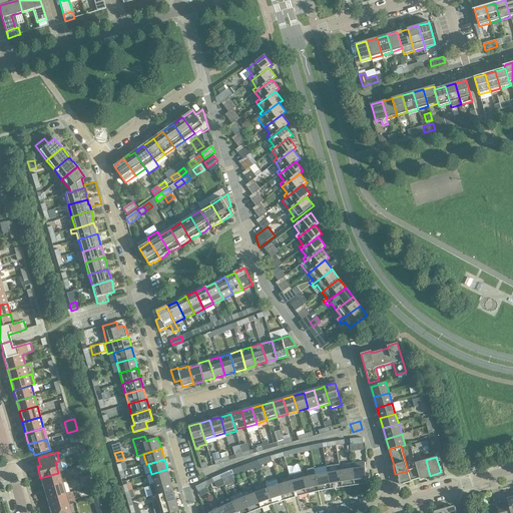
[(415,463),(417,468),(420,479),(430,476),(426,460),(415,463)]
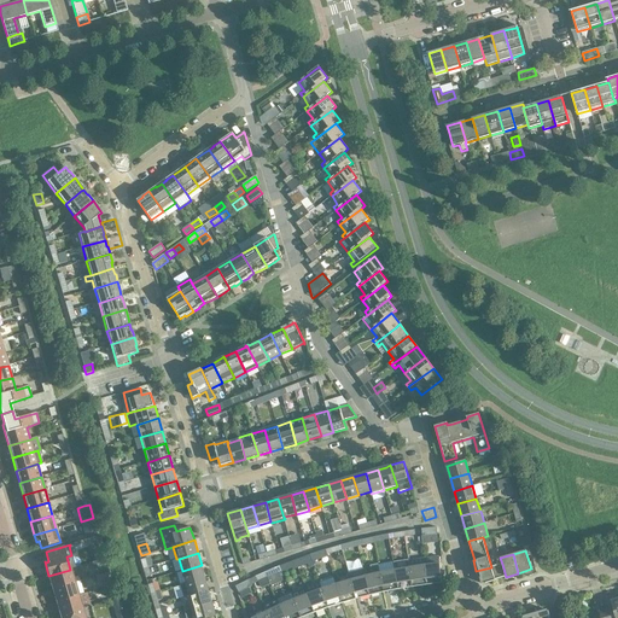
[(425,566),(427,586),(442,584),(439,557),(424,559),(425,566)]
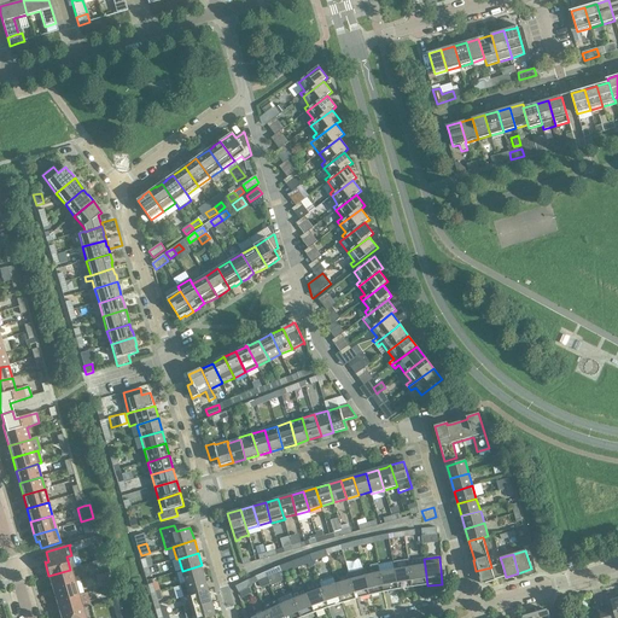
[(140,560),(144,569),(147,567),(152,566),(150,558),(140,560)]
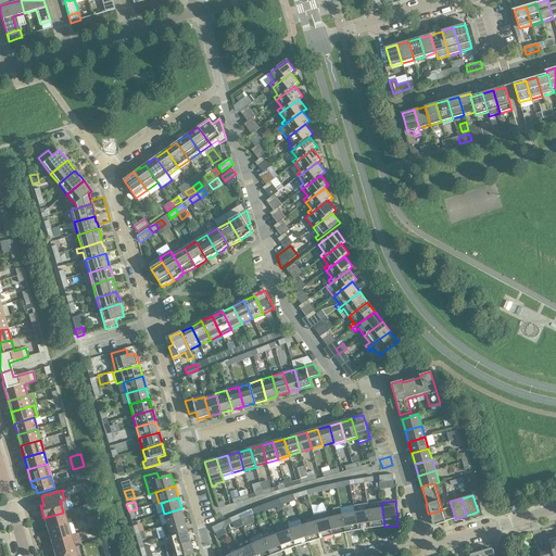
[(368,512),(371,529),(384,527),(382,509),(381,503),(367,505),(368,512)]
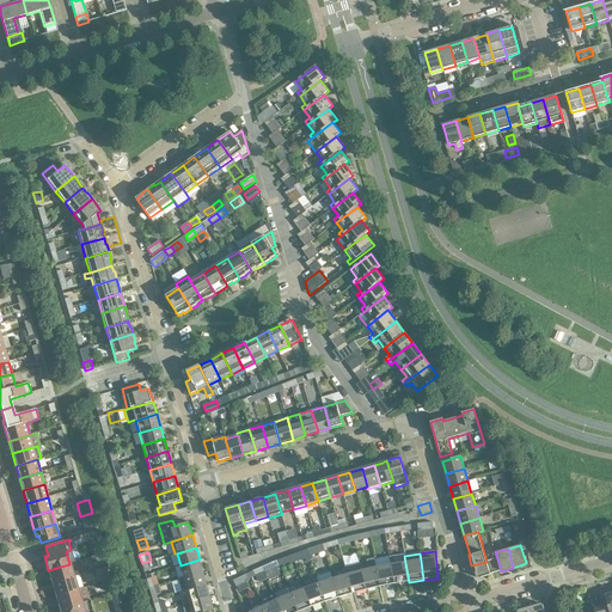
[(362,571),(366,591),(380,587),(377,568),(375,568),(374,558),(366,561),(368,570),(362,571)]
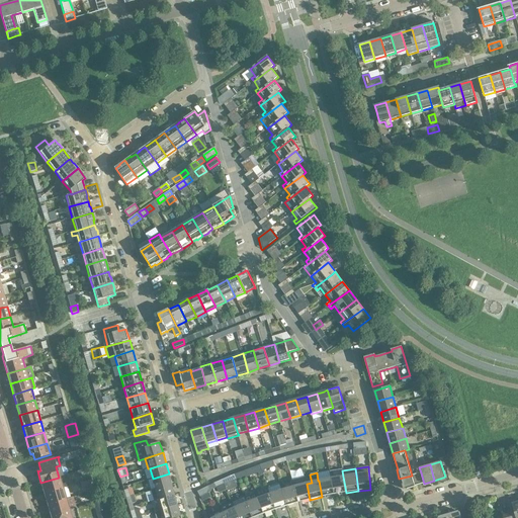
[(421,472),(412,476),(399,479),(400,483),(401,483),(403,490),(407,489),(407,490),(415,487),(415,486),(424,484),(421,472)]
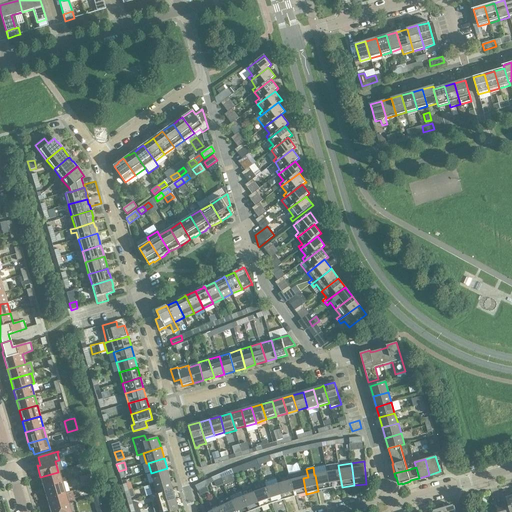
[(167,468),(151,473),(154,483),(170,479),(167,468)]
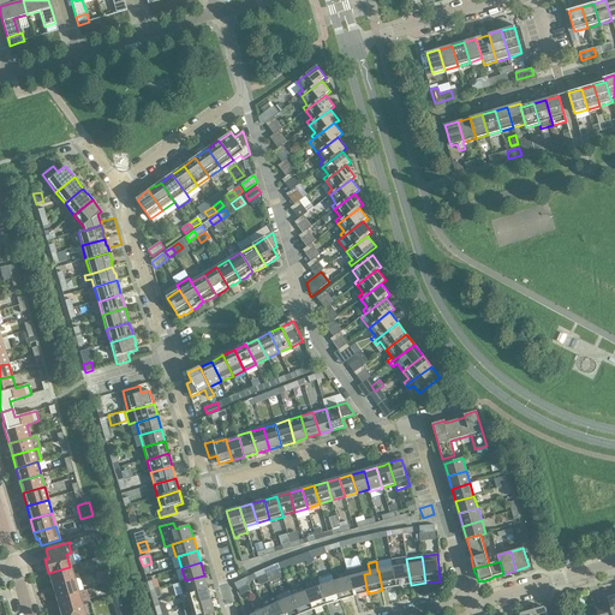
[(396,587),(411,585),(407,566),(393,568),(396,587)]
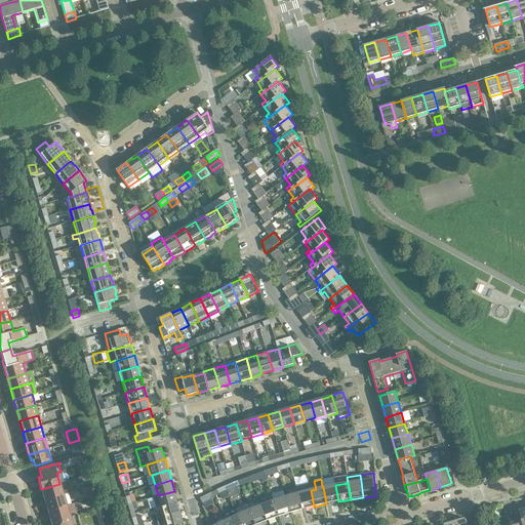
[(43,494),(45,500),(64,494),(59,484),(41,489),(43,489),(44,493),(43,494)]
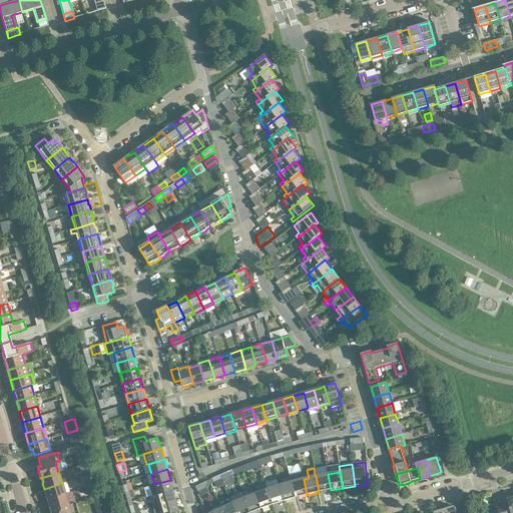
[(291,482),(296,498),(307,495),(304,479),(302,473),(290,476),(291,482)]
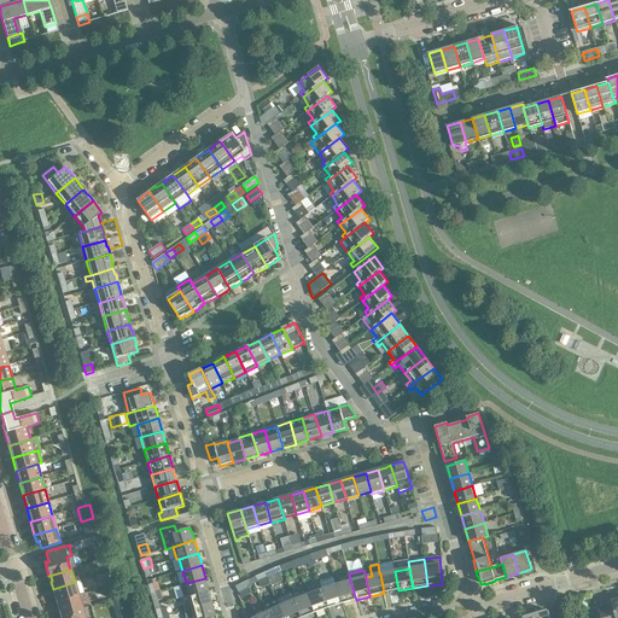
[(398,590),(395,571),(380,573),(384,593),(398,590)]
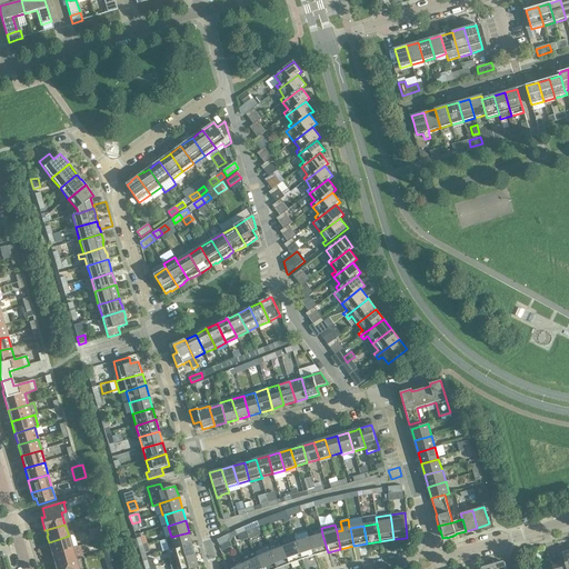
[(189,532),(171,537),(166,539),(169,550),(175,549),(192,543),(189,532)]
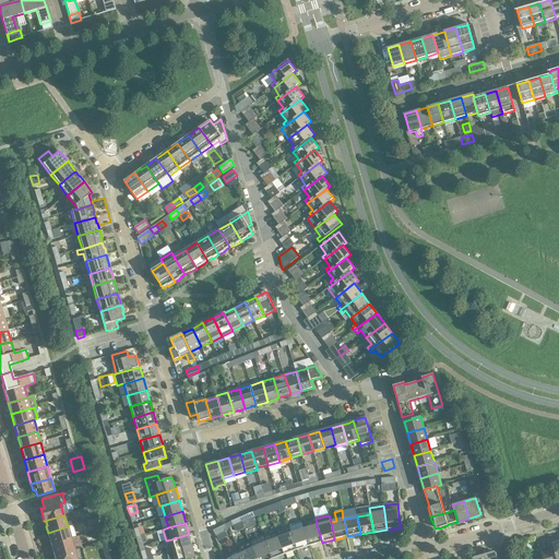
[(225,524),(224,525),(213,531),(216,536),(228,531),(225,524)]
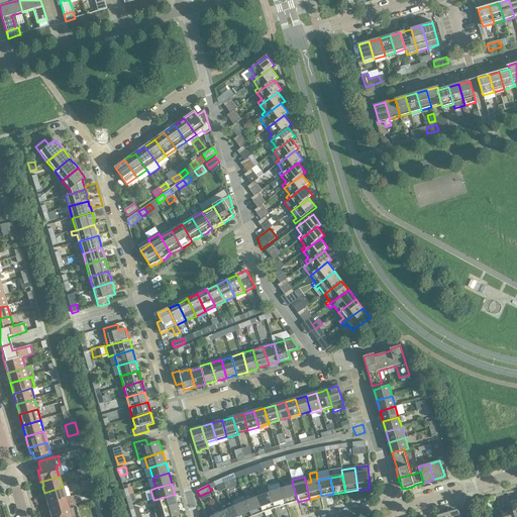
[(282,490),(286,505),(298,502),(293,486),(282,490)]
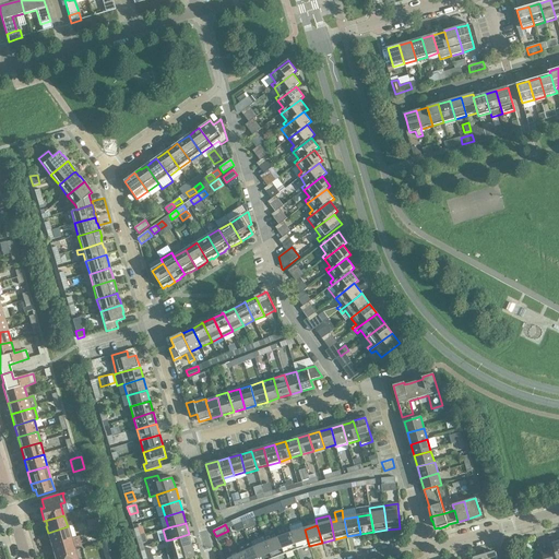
[(50,537),(49,538),(51,545),(71,538),(68,526),(48,533),(49,533),(50,537)]
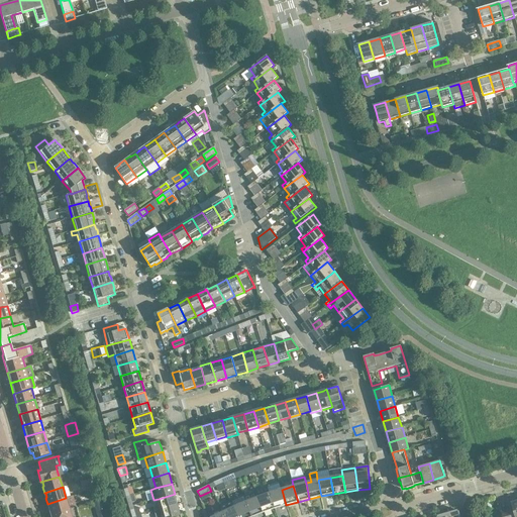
[(257,498),(264,513),(275,509),(270,493),(268,488),(255,492),(257,498)]
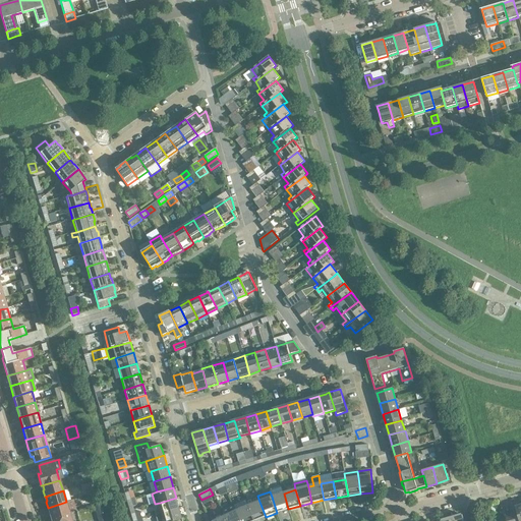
[(88,503),(96,500),(94,494),(85,497),(88,503)]
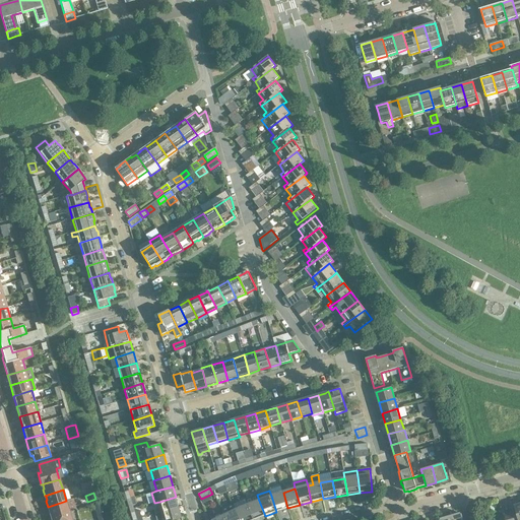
[(271,496),(276,512),(287,508),(283,493),(271,496)]
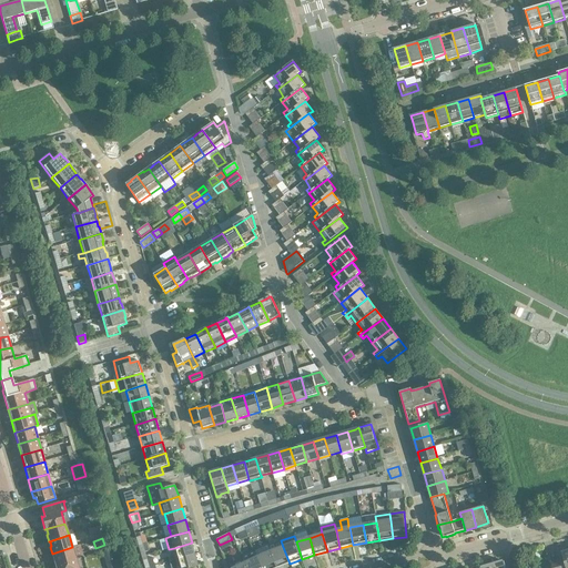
[(270,551),(276,567),(290,564),(283,547),(281,540),(267,546),(270,551)]
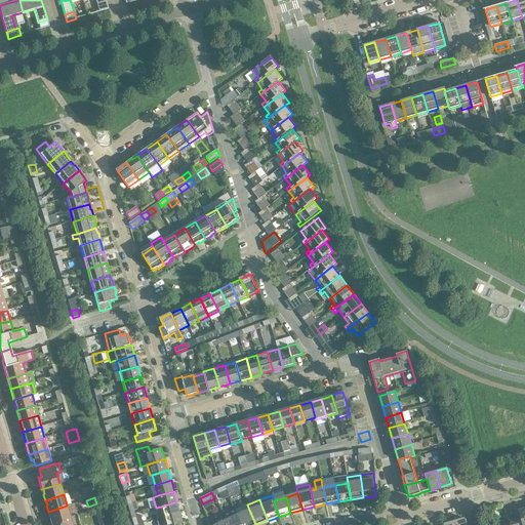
[(177,501),(161,507),(164,517),(180,512),(177,501)]
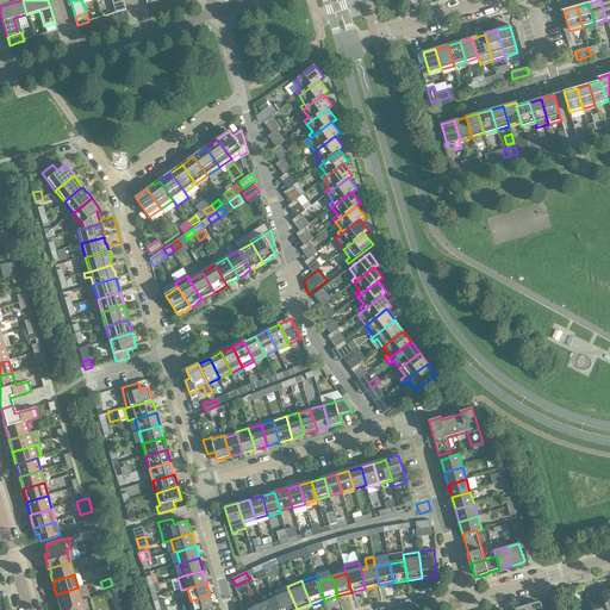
[(57,599),(60,608),(89,598),(86,585),(78,587),(56,595),(57,595),(60,599),(57,599)]
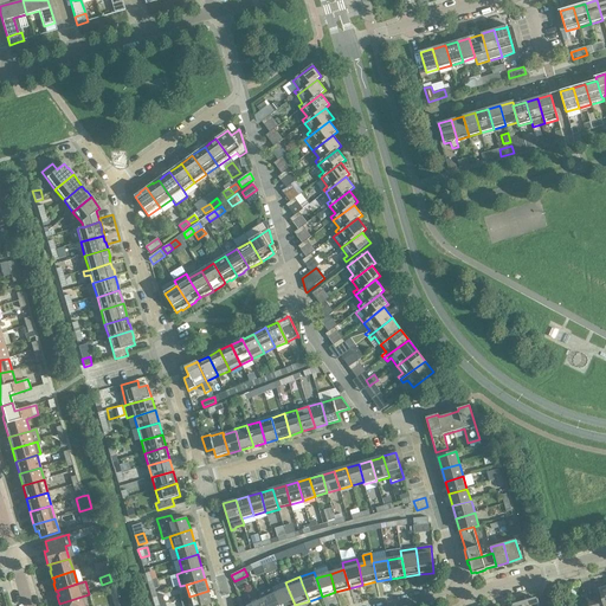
[(588,605),(605,605),(605,585),(600,587),(601,588),(599,590),(601,595),(587,600),(588,605)]
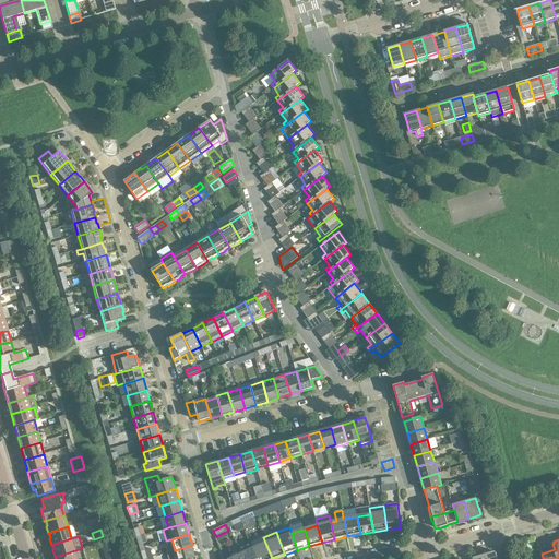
[(164,548),(163,540),(151,543),(152,550),(164,548)]
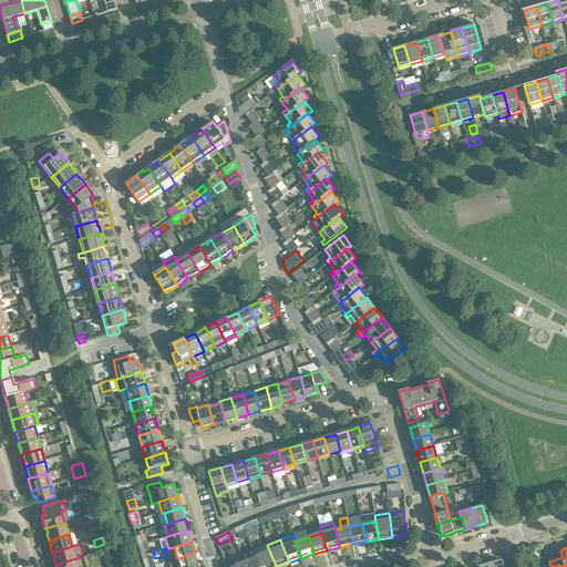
[(246,566),(261,566),(257,556),(255,550),(241,556),(243,557),(245,562),(246,566)]
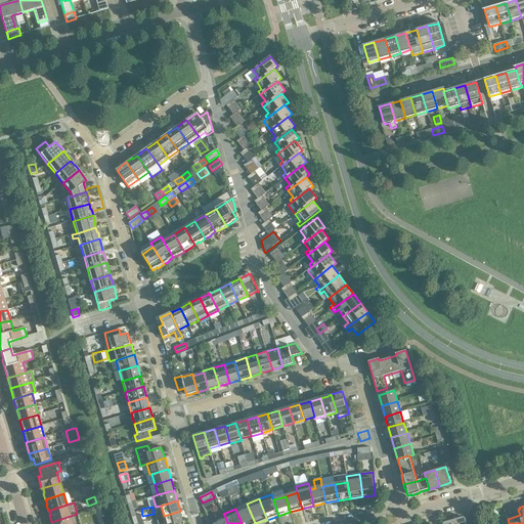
[(255,523),(249,509),(237,514),(242,523),(255,523)]
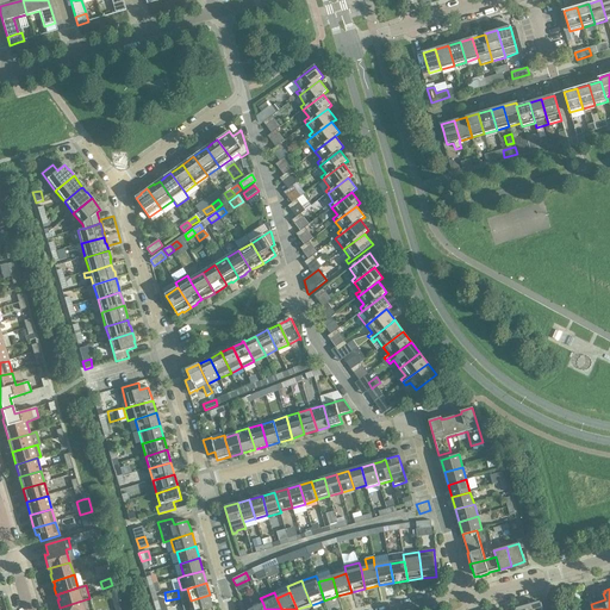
[(203,609),(213,608),(210,595),(191,601),(188,601),(188,602),(182,603),(184,609),(203,609)]
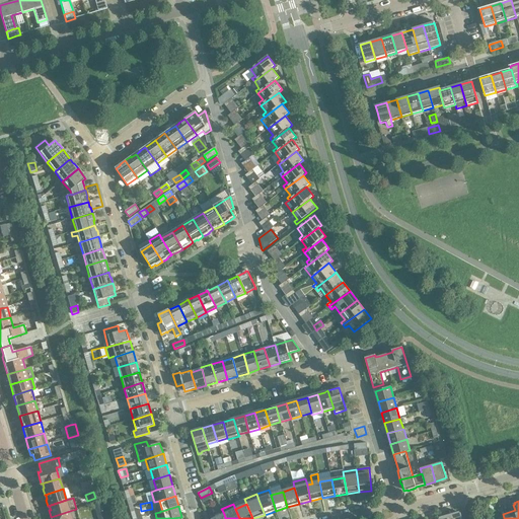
[(78,518),(76,509),(51,517),(51,518),(78,518)]
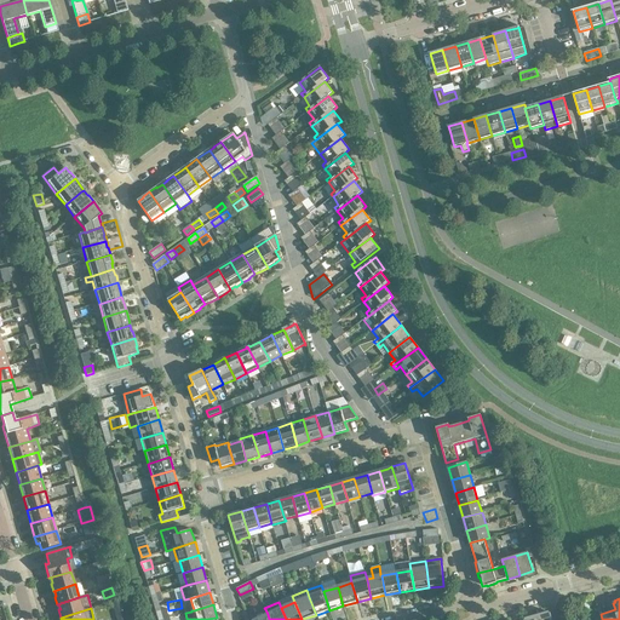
[(167,609),(156,612),(158,619),(160,619),(170,618),(167,609)]
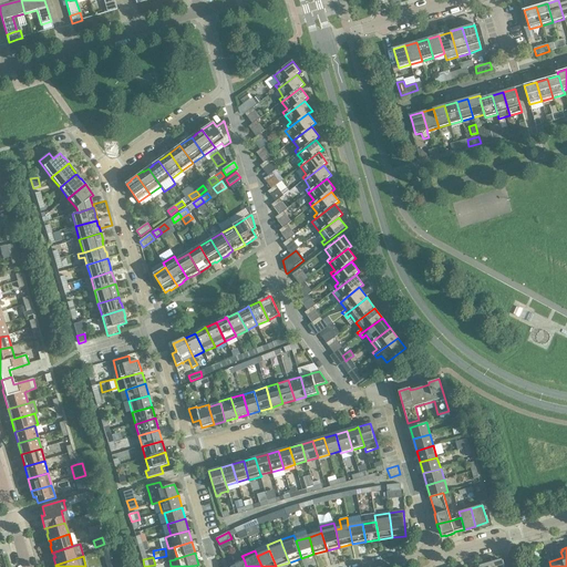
[(230,566),(246,566),(245,562),(243,557),(229,563),(230,566)]
